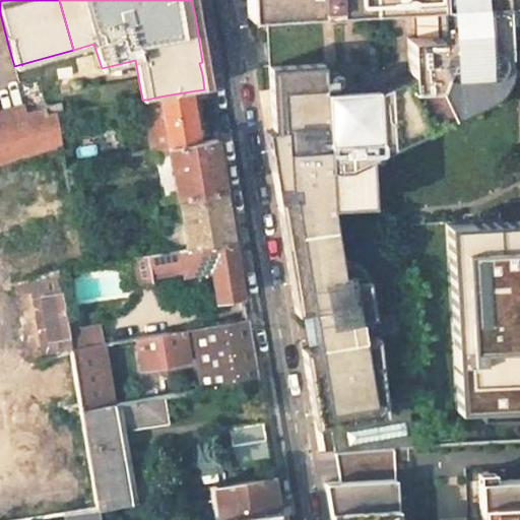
[(519,0),(246,0),(248,15),(412,7),(498,2),(519,1),(519,0)]
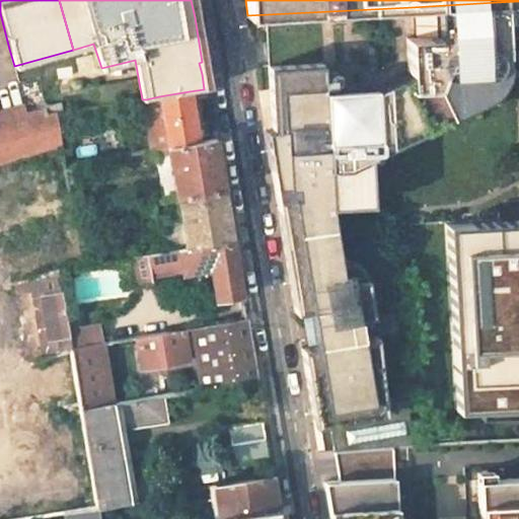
[(370,154),(475,102),(477,101),(487,93),(491,89),(497,81),(501,70),(504,61),(506,51),(505,36),(504,32),(499,32),(498,20),(497,2),(412,7),(414,38),(404,38),(405,72),(342,104),(325,105),(329,208),(372,205),(370,154)]
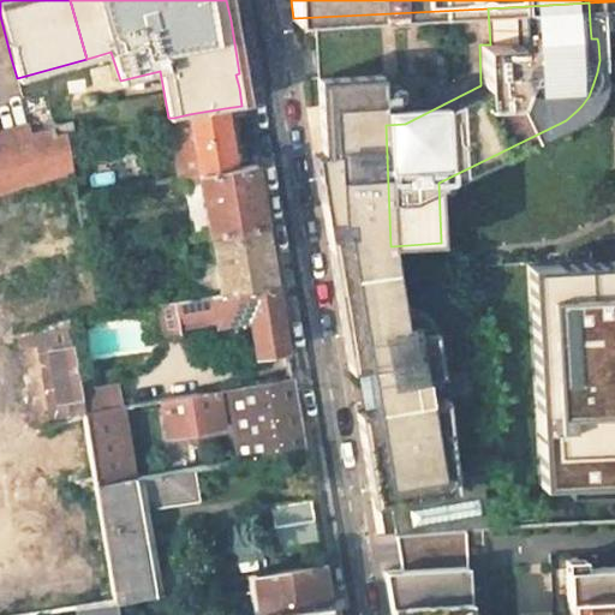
[(0,16),(0,60),(11,58),(0,16)]
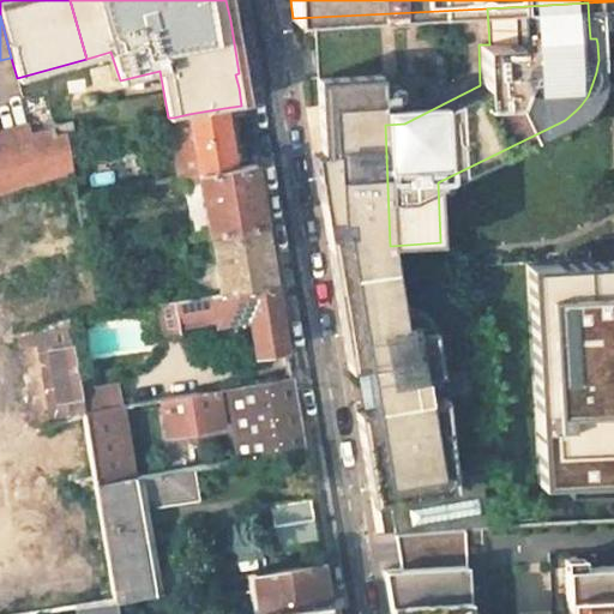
[(438,369),(431,323),(431,321),(428,315),(425,311),(419,306),(410,304),(399,304),(398,304),(390,246),(385,125),(380,78),(318,82),(323,157),(314,160),(348,365),(367,362),(374,404),(356,408),(372,501),(390,498),(393,527),(489,523),(485,479),(482,465),(455,469),(443,393),(423,396),(420,374),(439,372),(438,369)]
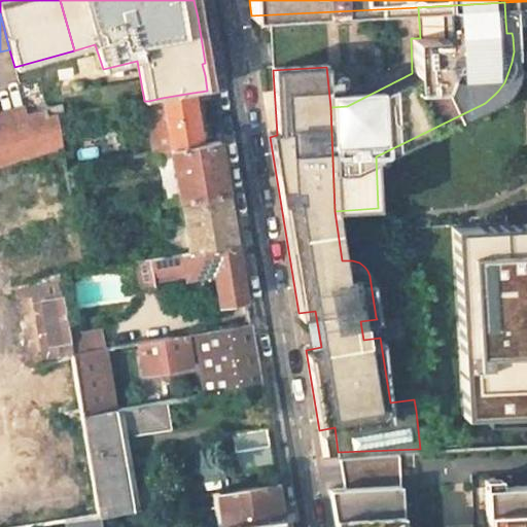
[(210,91),(192,93),(194,101),(211,98),(210,91)]
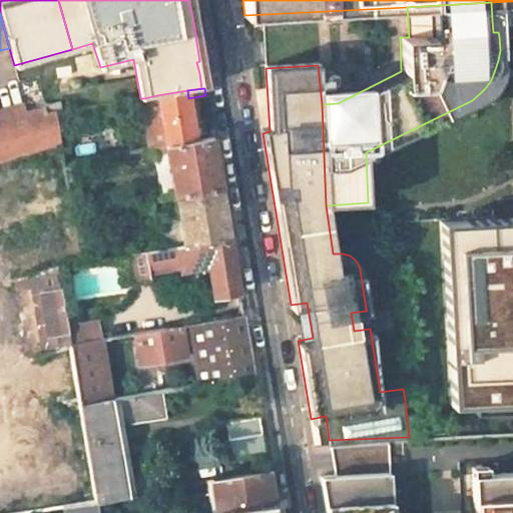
[(187,90),(157,95),(158,102),(165,145),(195,140),(188,98),(187,90)]
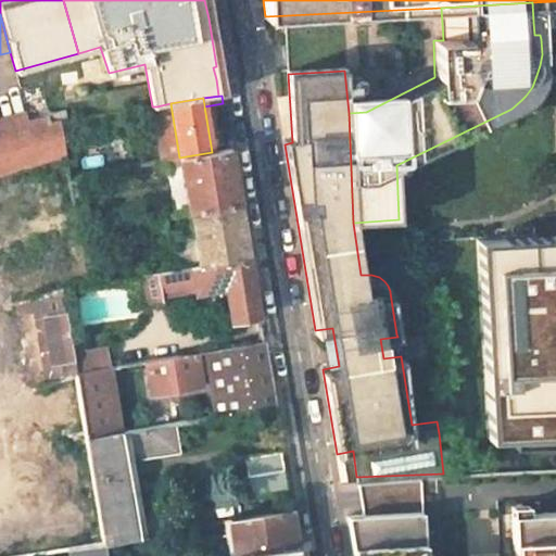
[(171,103),(156,106),(158,113),(172,111),(171,103)]
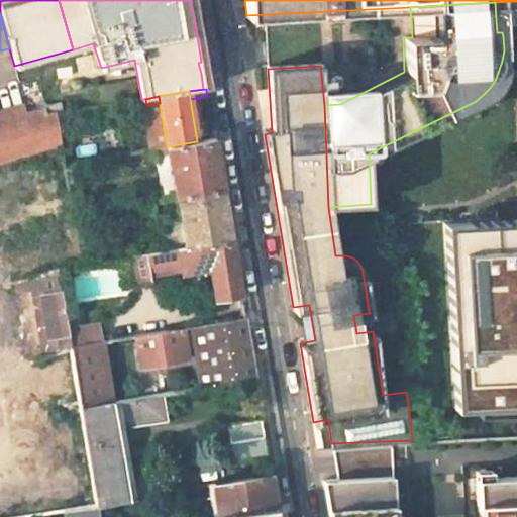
[(44,108),(45,116),(53,148),(61,145),(55,114),(61,113),(59,104),(43,107),(44,108)]
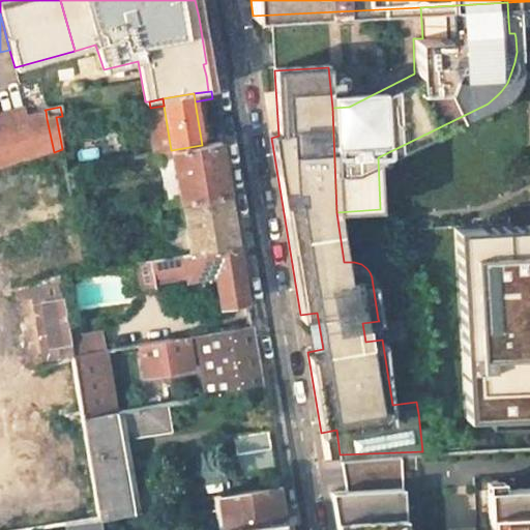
[(0,123),(0,166),(11,164),(22,160),(54,152),(47,119),(46,111),(0,123)]
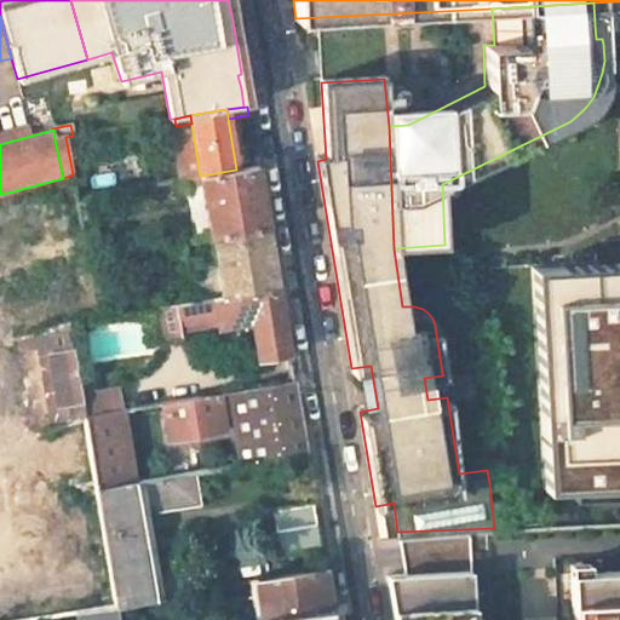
[(73,136),(65,137),(73,174),(78,196),(81,196),(90,194),(79,135),(73,136)]
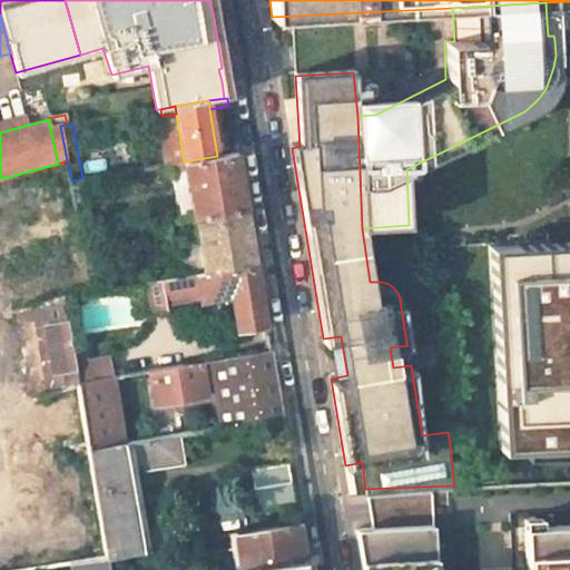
[(217,156),(184,161),(194,216),(196,216),(245,208),(236,153),(217,156)]
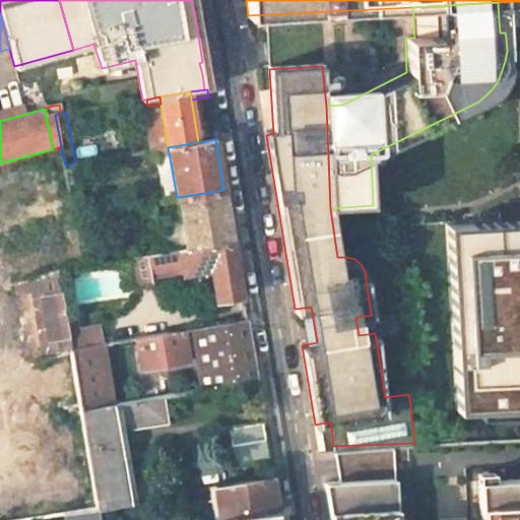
[(223,190),(179,197),(181,205),(183,221),(187,249),(233,241),(223,190)]
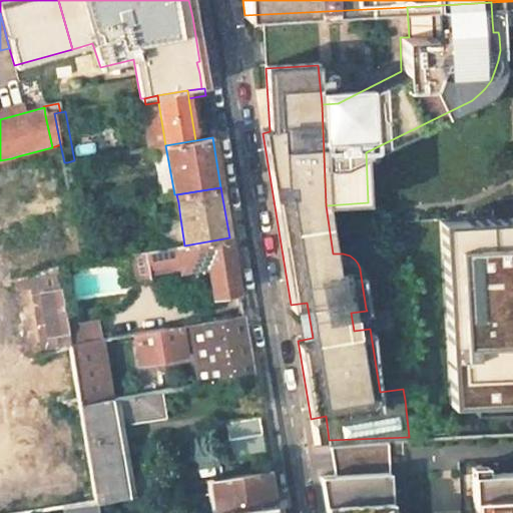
[(174,194),(159,197),(161,205),(178,202),(176,194),(174,194)]
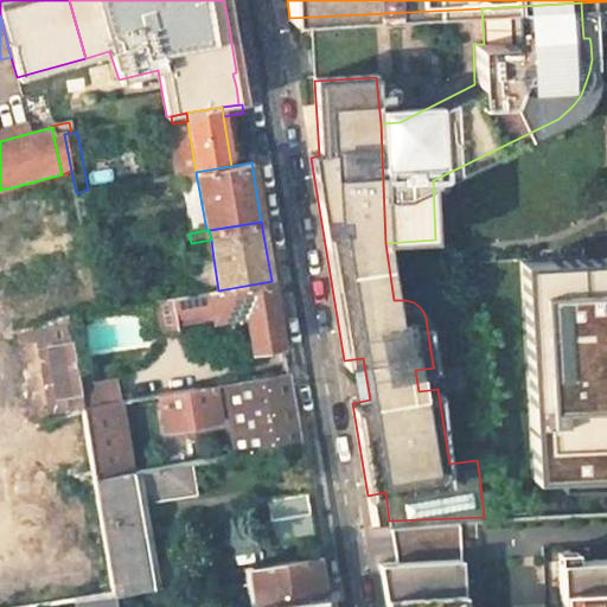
[(590,257),(606,256),(606,235),(589,236),(590,257)]
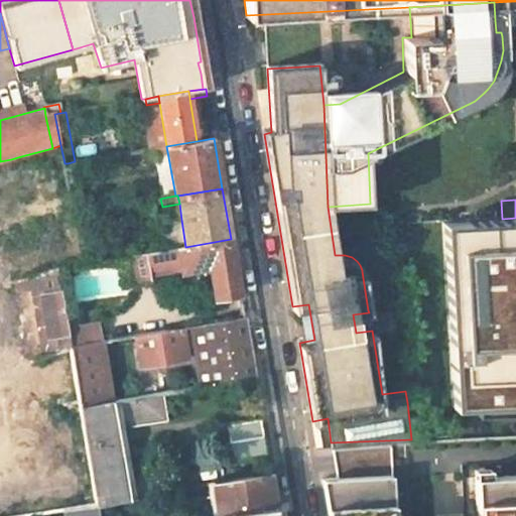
[(181,220),(163,223),(165,233),(168,250),(176,248),(185,247),(181,220)]
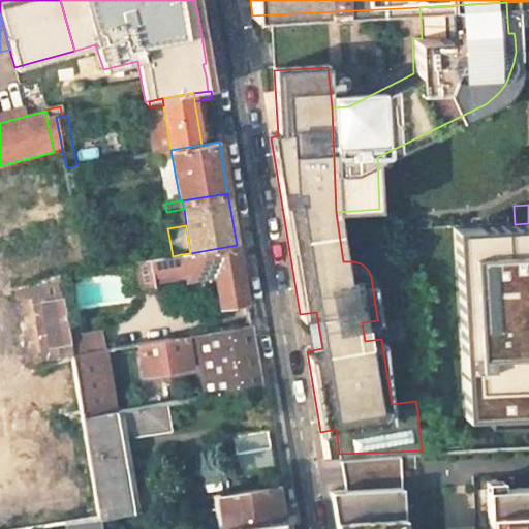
[(528,225),(455,229),(465,417),(487,416),(489,424),(528,421),(528,225)]
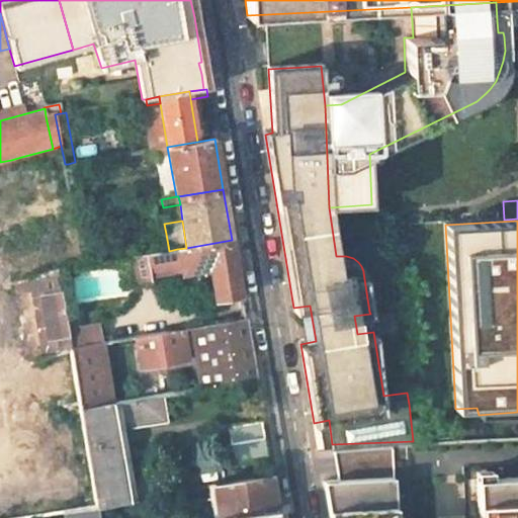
[(166,234),(143,237),(146,254),(169,251),(166,234)]
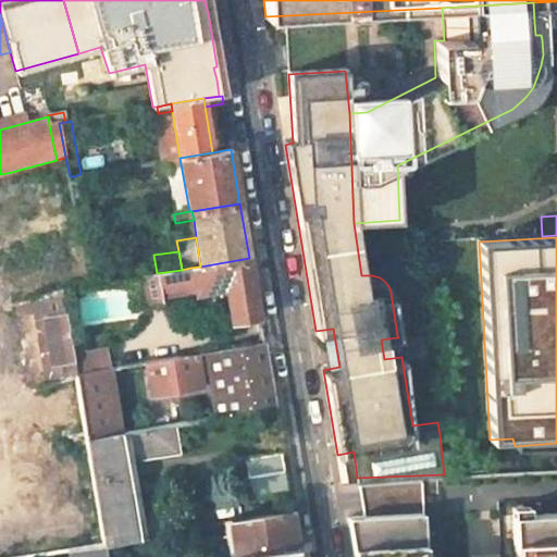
[(200,267),(190,268),(195,291),(195,292),(226,286),(231,317),(258,312),(249,258),(200,267)]
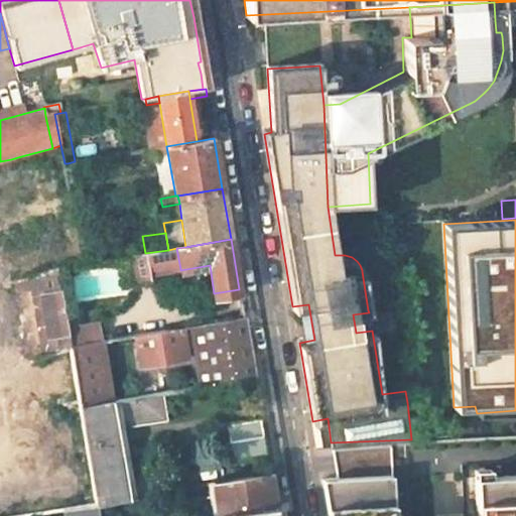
[(168,250),(145,253),(149,275),(180,269),(176,248),(168,250)]
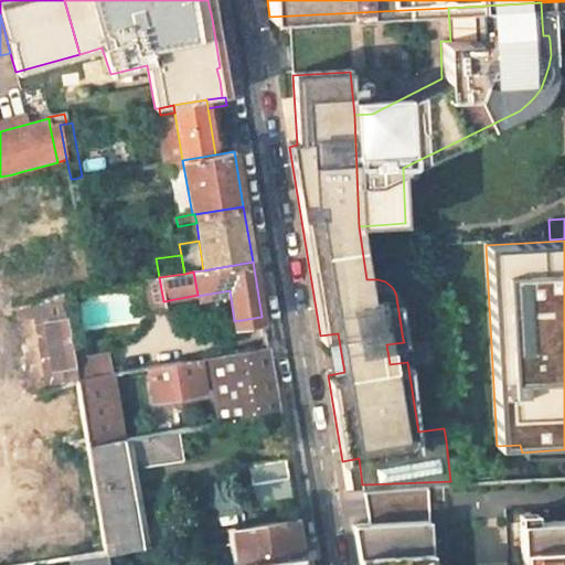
[(159,277),(140,280),(148,312),(166,309),(163,301),(159,277)]
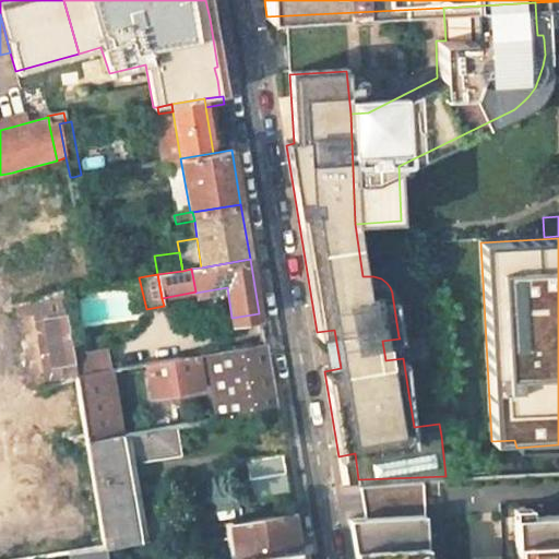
[(44,296),(32,299),(47,384),(76,376),(74,358),(62,290),(44,296)]
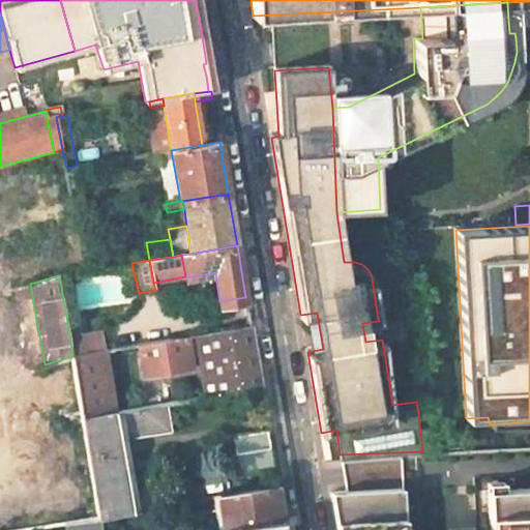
[(406,314),(394,316),(396,325),(389,327),(391,337),(408,334),(406,314)]
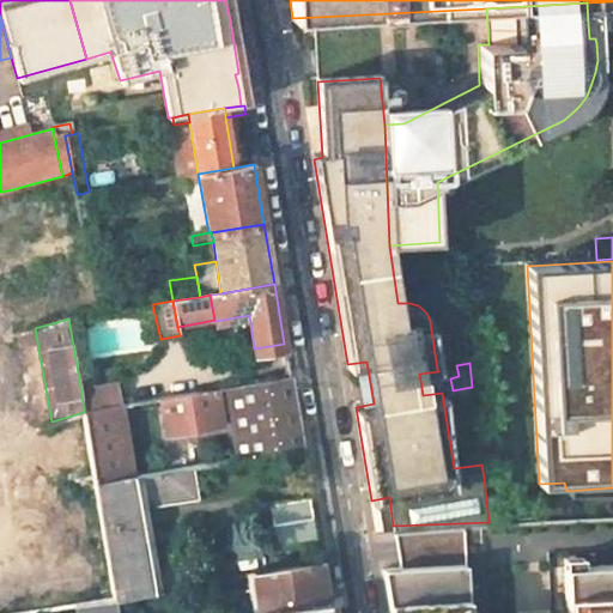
[(438,371),(419,374),(423,395),(442,393),(453,390),(450,378),(459,376),(456,365),(437,369),(438,371)]
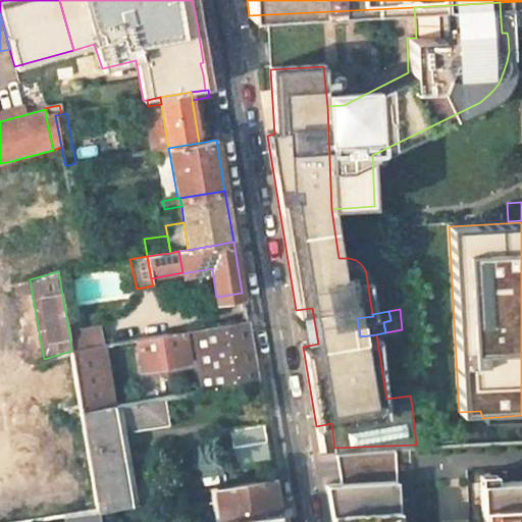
[(247,321),(220,325),(140,338),(145,369),(191,361),(189,349),(198,348),(205,392),(257,382),(251,343),(247,321)]
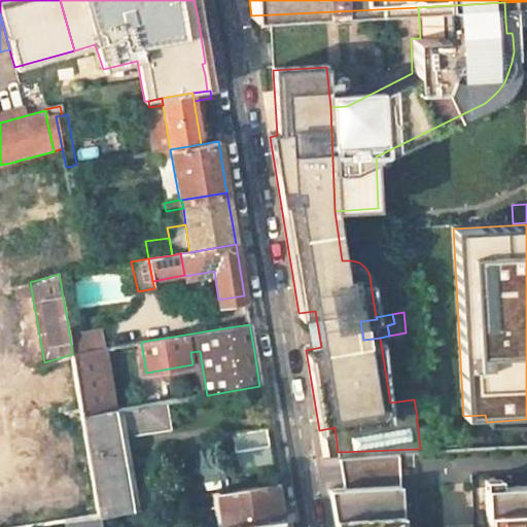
[(100,331),(70,338),(72,354),(103,348),(105,348),(100,331)]
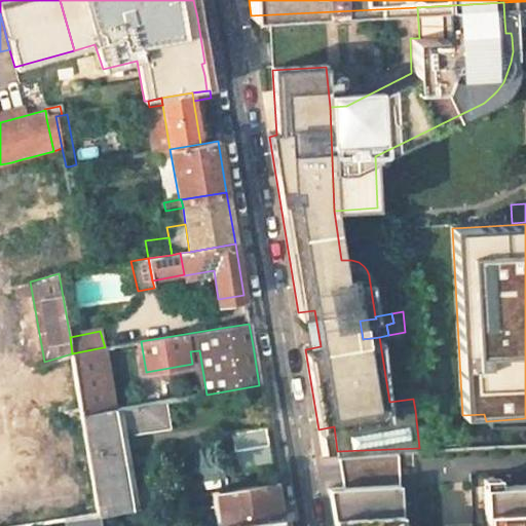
[(103,347),(72,353),(81,407),(82,415),(115,409),(105,347),(103,347)]
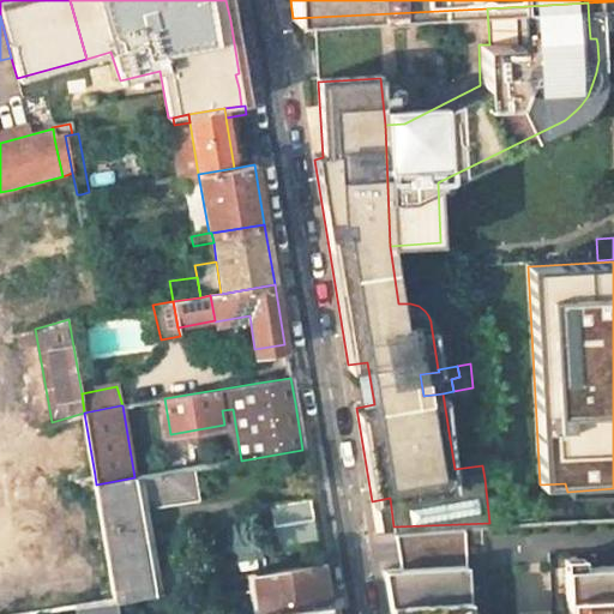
[(134,477),(96,485),(108,555),(144,549),(137,507),(197,498),(192,468),(134,477)]
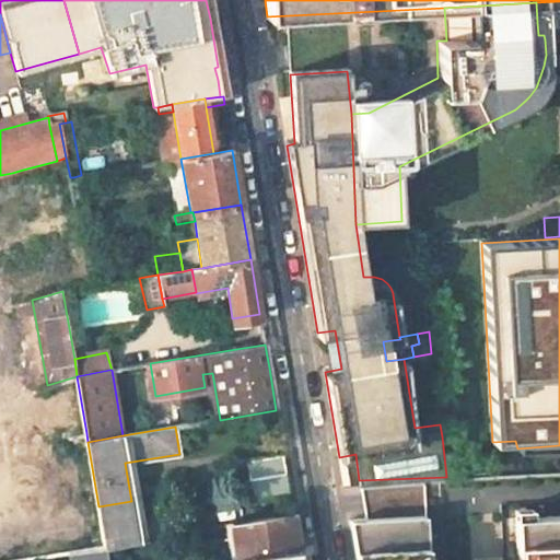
[(283,455),(246,461),(249,480),(286,474),(283,455)]
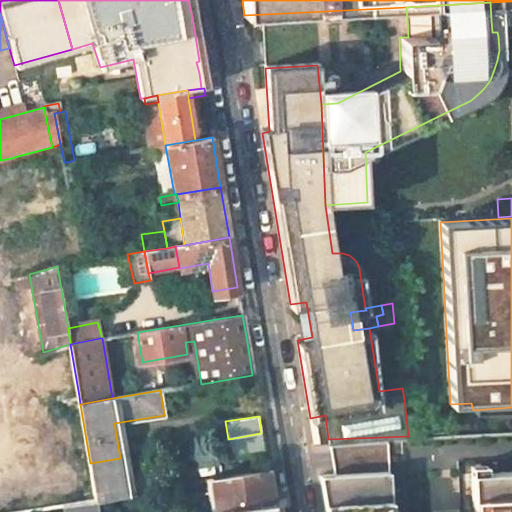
[(261,433),(228,439),(231,457),(264,451),(261,433)]
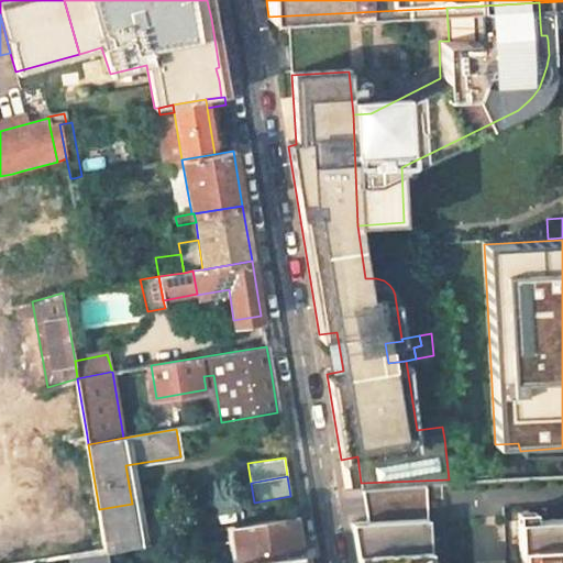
[(367,521),(351,523),(357,562),(562,562),(562,519),(517,522),(519,558),(520,558),(520,562),(430,562),(426,485),(362,489),(367,521)]
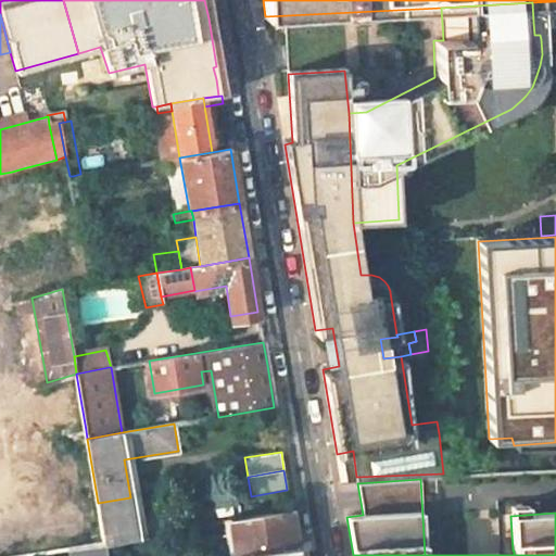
[(130,497),(98,503),(104,540),(137,535),(174,529),(173,522),(164,525),(161,515),(142,518),(143,525),(136,527),(130,497)]
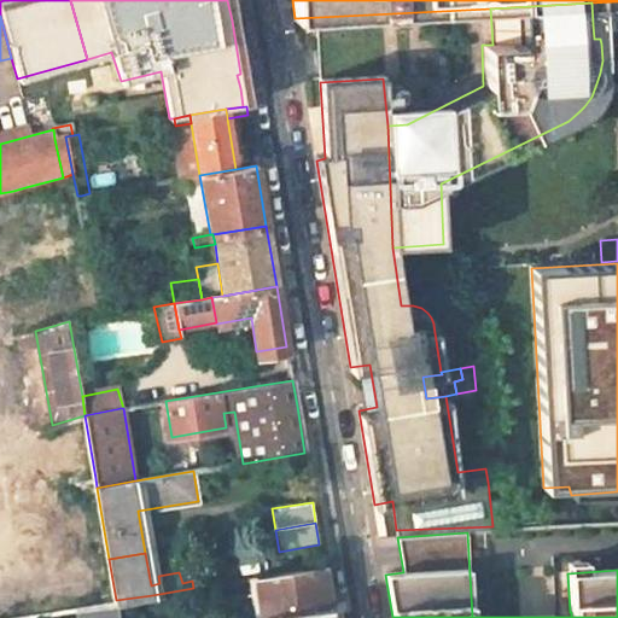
[(324,566),(255,577),(260,617),(292,617),(331,614),(324,566)]
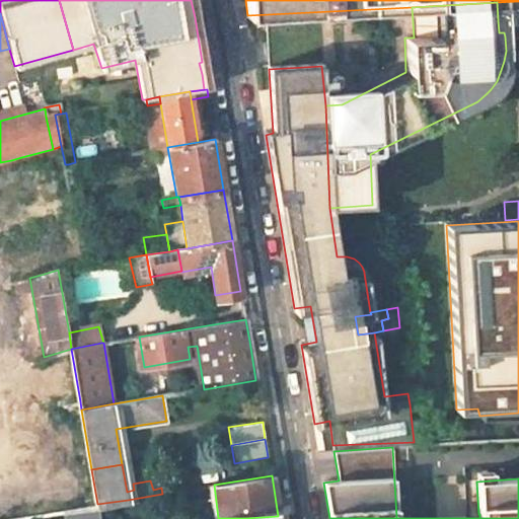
[(97,504),(72,509),(73,518),(99,518),(98,510),(97,504)]
